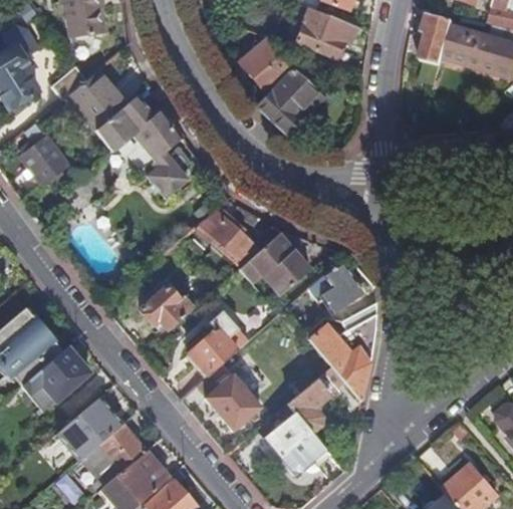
[(19,11),(29,3),(27,0),(22,0),(15,6),(19,11)]
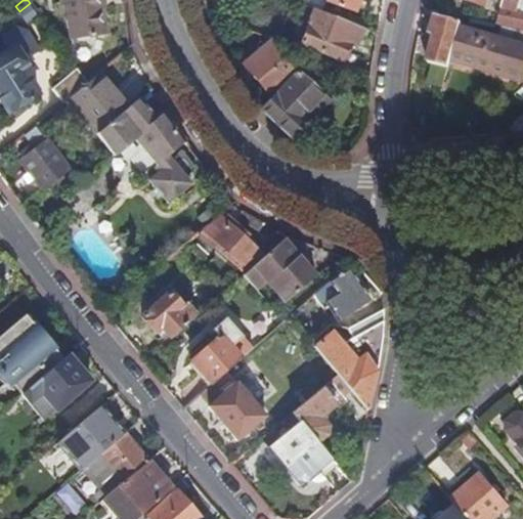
[(61,0),(61,1),(68,0),(72,35),(90,33),(91,36),(98,34),(98,31),(107,30),(103,0),(61,0)]
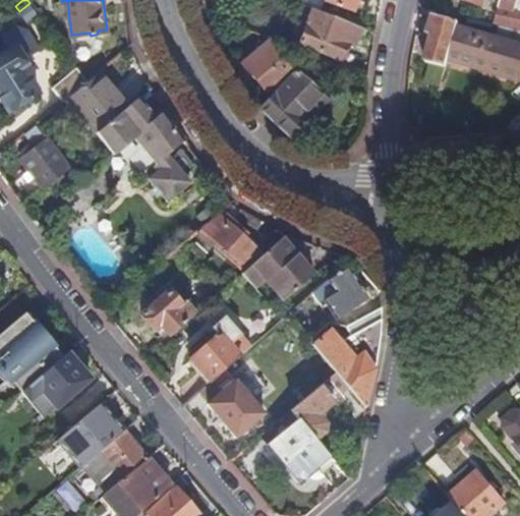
[(327,0),(354,10),(357,0),(327,0)]
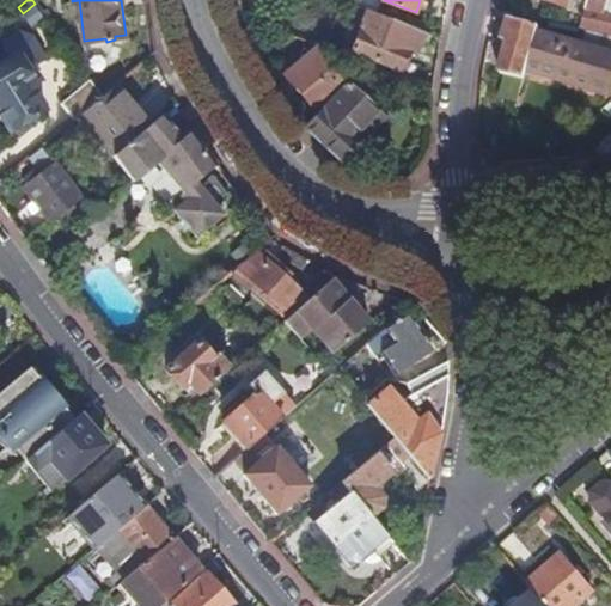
[(610,23),(608,23),(610,16),(598,12),(602,0),(587,0),(579,29),(585,30),(610,35),(610,23)]
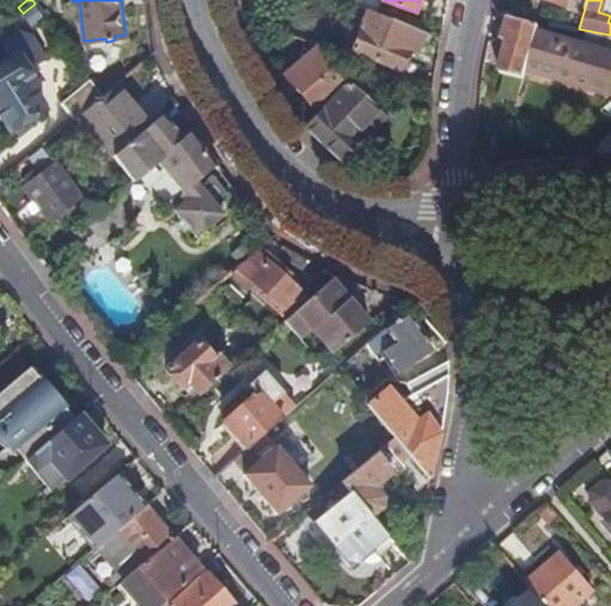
[(46,17),(35,4),(23,13),(34,26),(46,17)]
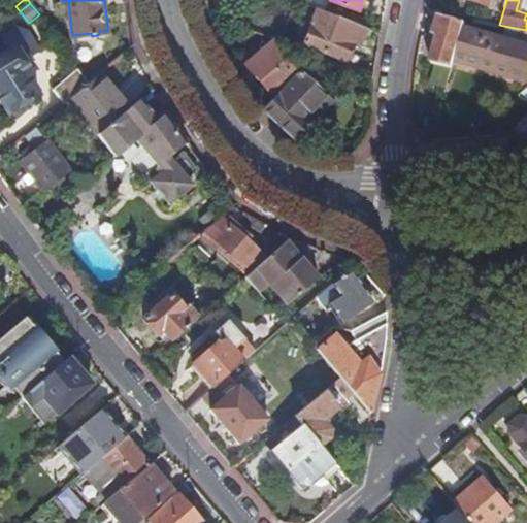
[(354,21),(316,6),(302,41),(343,58),(351,41),(347,39),(354,21)]
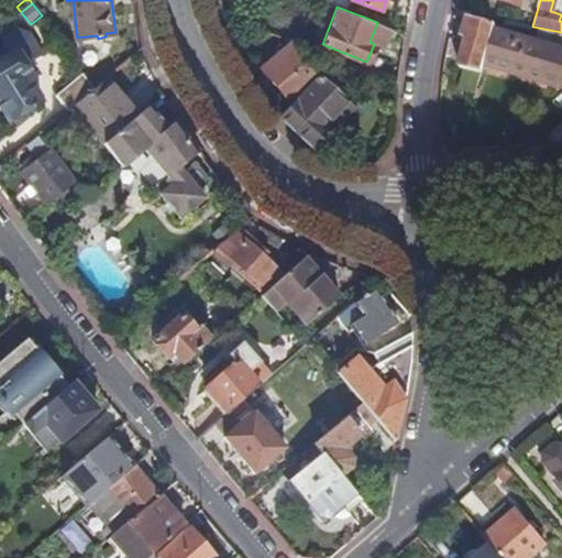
[(484,67),(494,33),(495,26),(470,19),(464,35),(469,37),(461,67),(467,69),(463,85),(478,89),(484,67)]
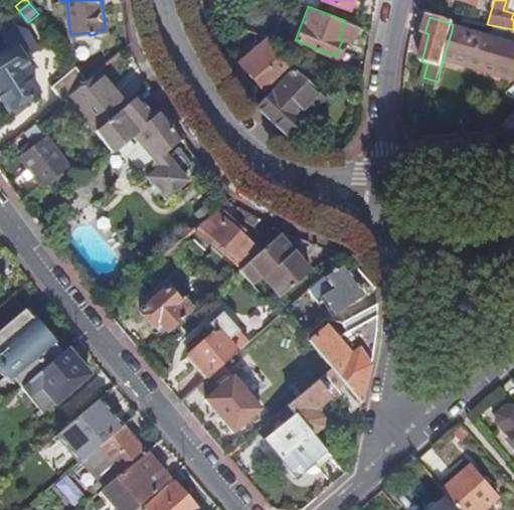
[(0,93),(9,109),(38,92),(28,74),(32,71),(28,66),(32,64),(33,61),(30,56),(40,50),(27,26),(17,25),(3,34),(11,48),(0,54),(0,93)]
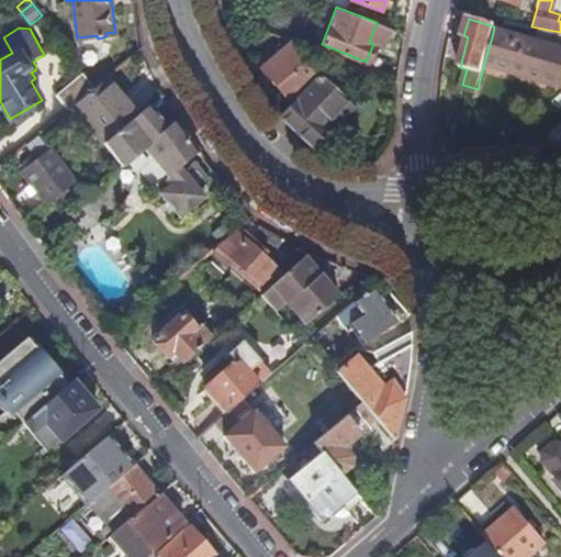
[(560,32),(537,28),(533,41),(493,33),(483,67),(517,74),(517,69),(560,78),(560,32)]
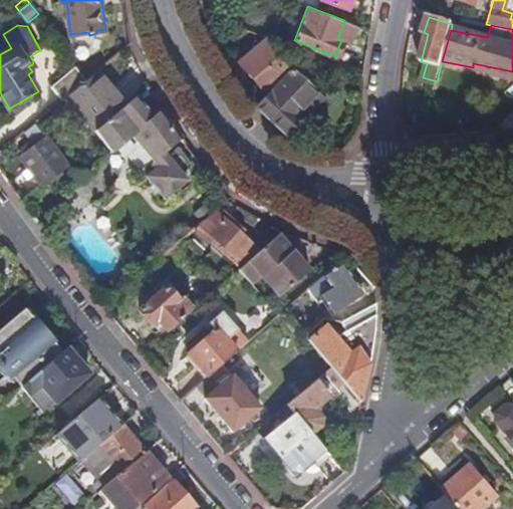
[(264,37),(237,59),(260,88),(288,65),(264,37)]
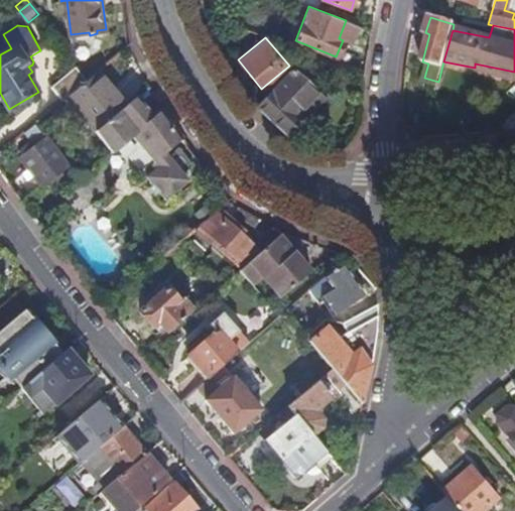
[(53,85),(65,98),(69,96),(88,79),(79,66),(53,85)]
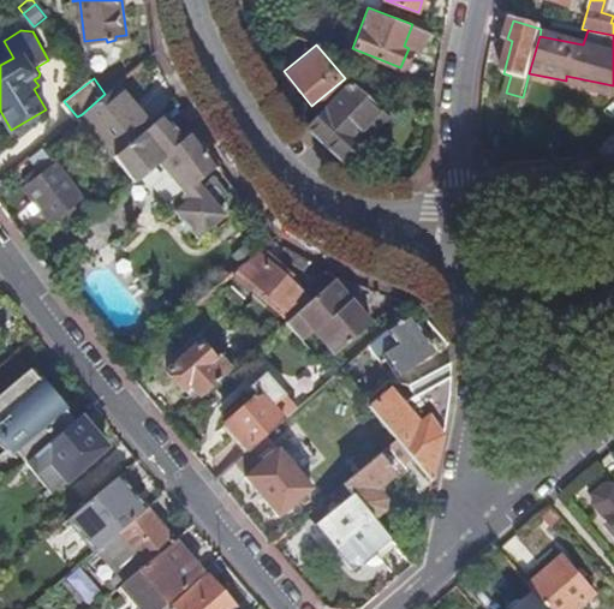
[(383,117),(346,81),(305,125),(345,160),(383,117)]
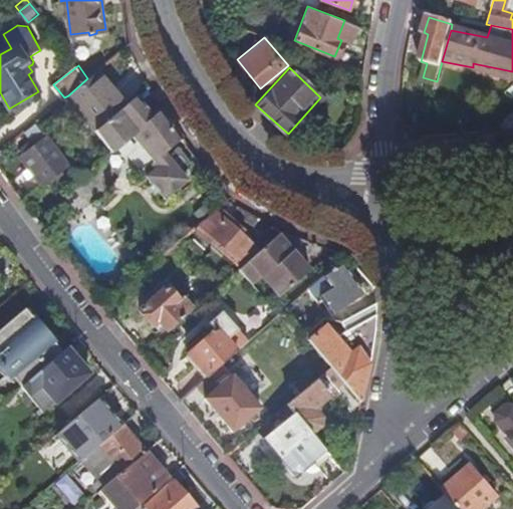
[(87,78),(68,95),(97,130),(125,104),(96,71),(87,78)]
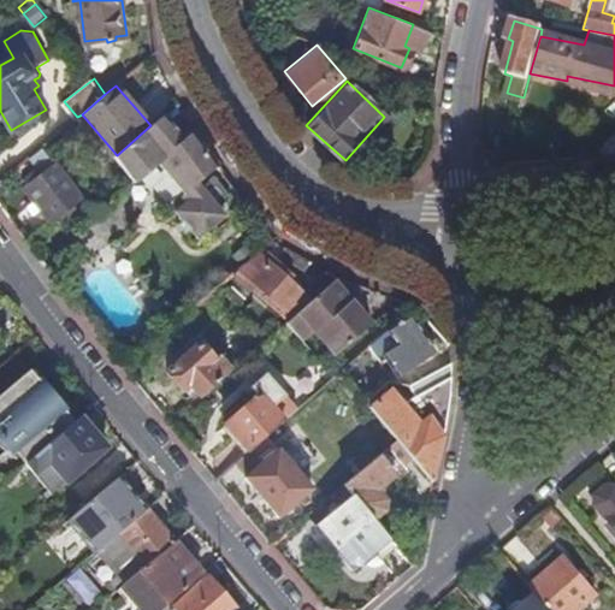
[(117,155),(134,179),(159,159),(184,191),(179,196),(183,202),(172,211),(193,240),(223,215),(217,208),(229,196),(213,176),(200,185),(197,181),(218,163),(195,130),(183,137),(165,113),(151,125),(117,155)]
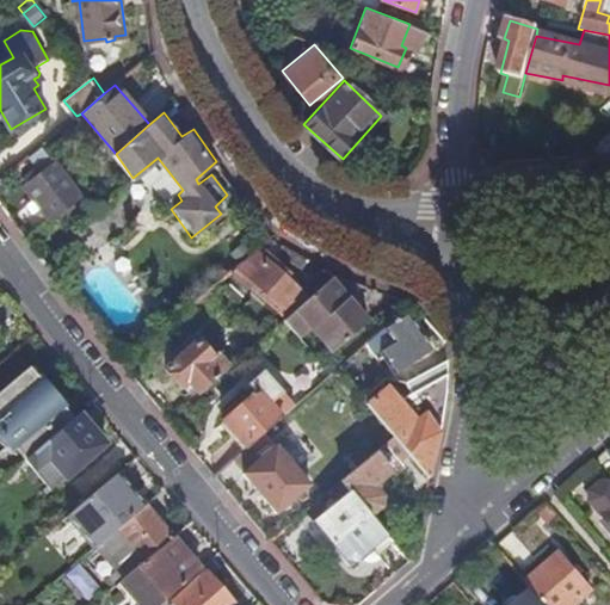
[(74,202),(84,193),(80,189),(71,178),(54,159),(44,166),(41,161),(29,171),(32,176),(23,184),(51,218),(61,211),(67,218),(80,208),(74,202)]
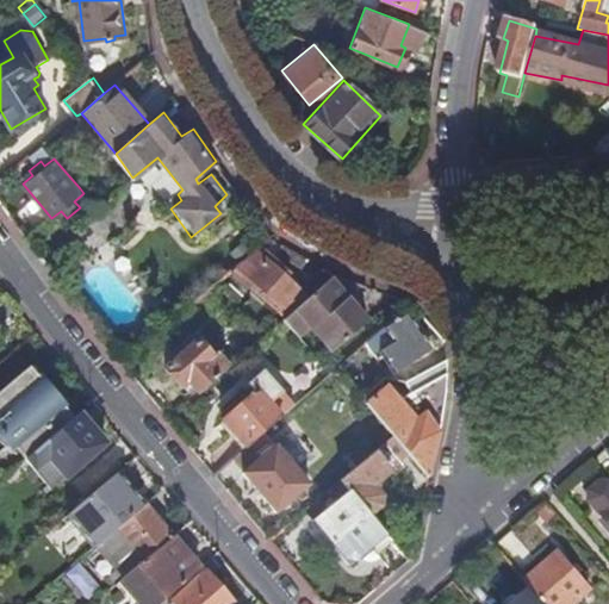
[(70,178),(80,188),(88,181),(80,170),(70,178)]
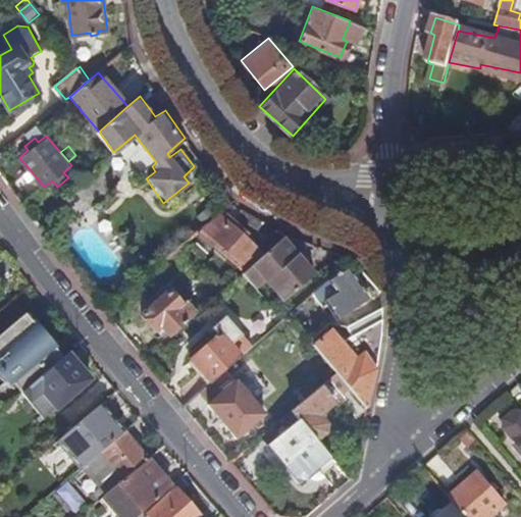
[(219,214),(204,227),(240,259),(238,262),(246,268),(265,252),(245,237),(227,220),(219,214)]
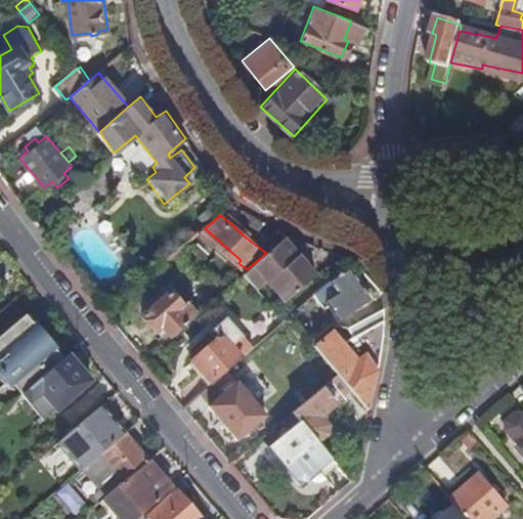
[(232,217),(228,221),(246,238),(250,232),(232,217)]
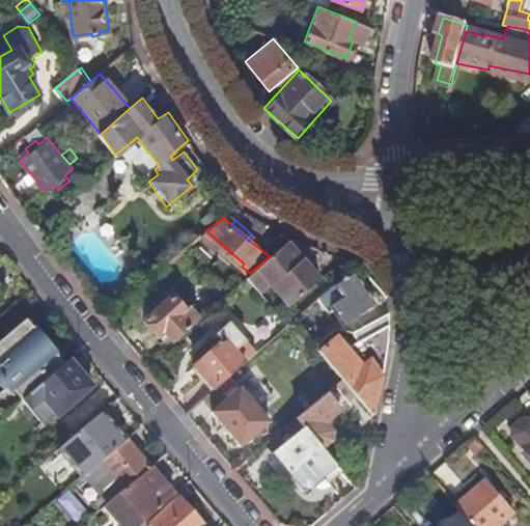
[(250,273),(246,276),(259,289),(271,279),(289,302),(318,277),(286,241),(270,256),(250,273)]
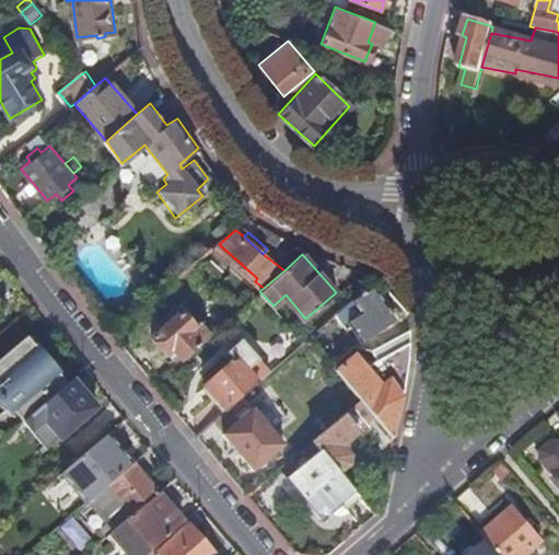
[(380,296),(373,287),(354,300),(361,311),(348,320),(363,342),(395,321),(389,311),(395,307),(385,292),(380,296)]
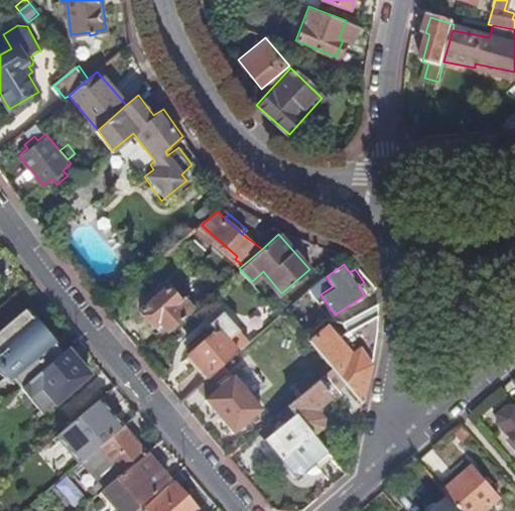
[(159,320),(169,332),(190,312),(167,286),(141,309),(154,325),(159,320)]
